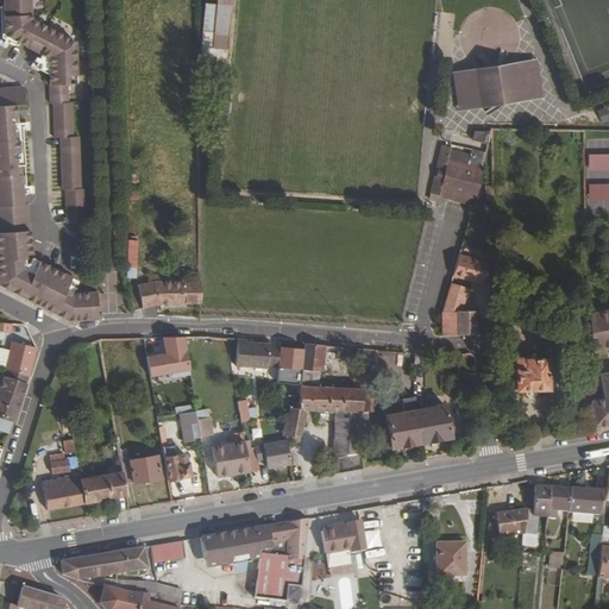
[(31,0),(2,0),(5,33),(50,57),(51,102),(55,102),(56,137),(62,137),(63,188),(67,188),(68,223),(86,221),(85,187),(81,187),(79,136),(74,136),(73,104),(73,101),(70,101),(69,83),(77,82),(76,60),(75,39),(32,16),(32,12),(31,0)]
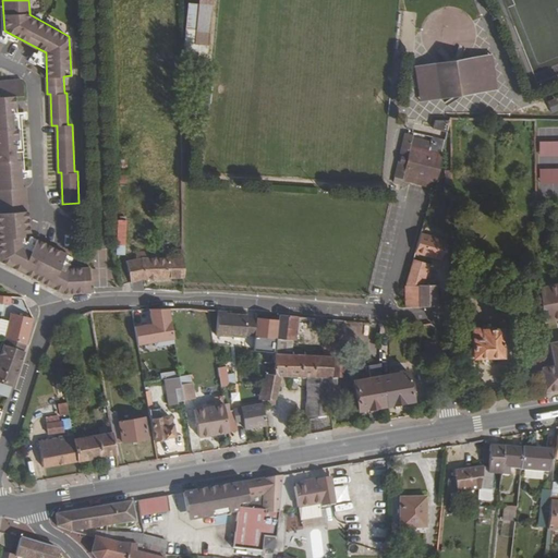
[(198,0),(194,45),(209,46),(213,0),(198,0)]
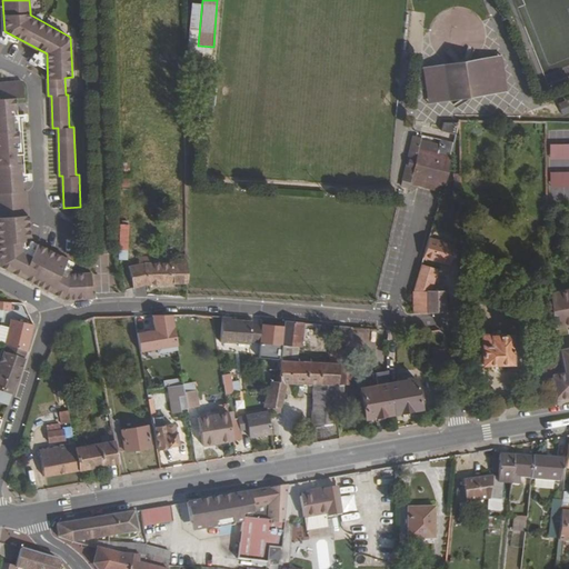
[(191,3),(188,43),(198,45),(202,5),(191,3)]
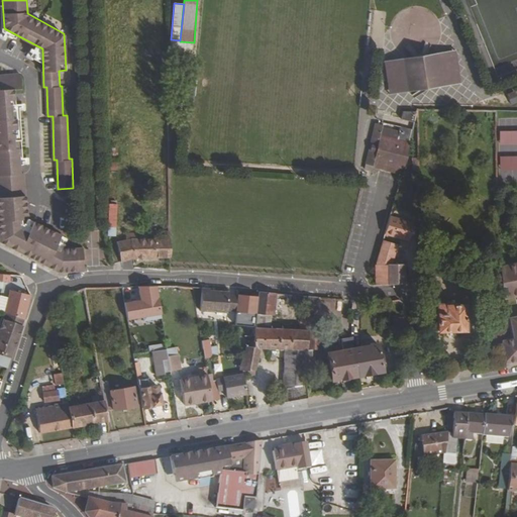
[(456,81),(456,84),(460,84),(455,49),(451,50),(452,55),(456,81)]
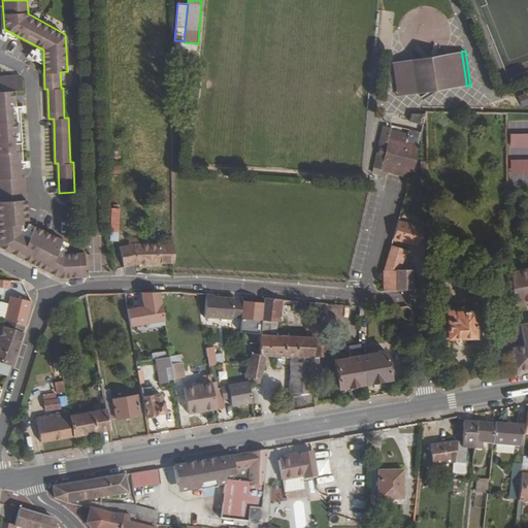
[(457,84),(466,83),(462,56),(450,58),(448,61),(427,64),(427,62),(418,63),(418,65),(406,66),(405,65),(397,66),(401,92),(409,91),(409,89),(422,87),(422,89),(431,88),(430,86),(435,85),(436,87),(444,86),(444,84),(456,81),(457,84)]
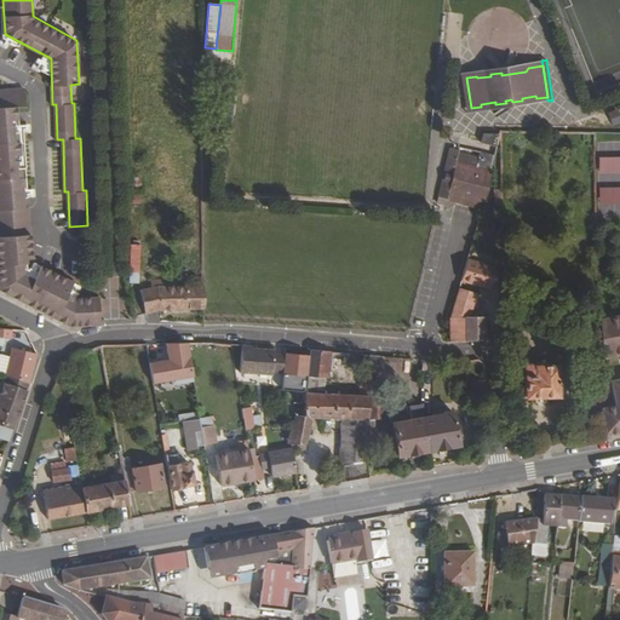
[(460,74),(466,114),(471,114),(471,108),(466,78),(465,73),(460,74)]
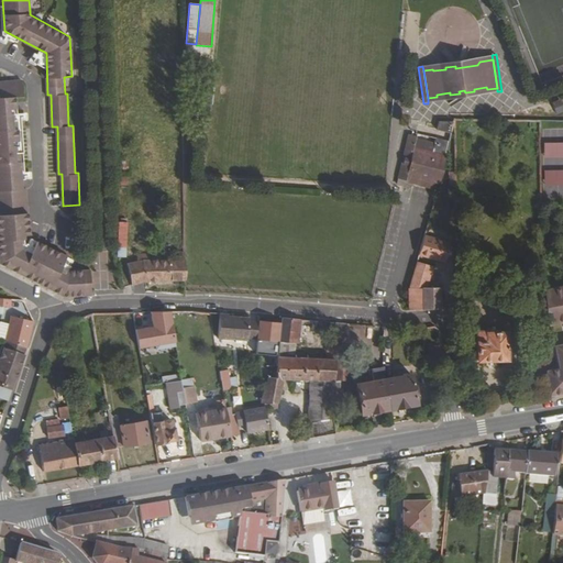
[(22,73),(0,74),(0,261),(61,293),(91,291),(91,268),(72,269),(66,267),(64,272),(58,269),(66,255),(36,240),(31,251),(23,247),(22,233),(25,233),(25,229),(32,228),(28,181),(23,181),(23,172),(19,172),(19,165),(22,165),(21,153),(25,152),(22,119),(18,120),(18,111),(12,111),(12,106),(17,106),(15,89),(23,89),(22,73)]
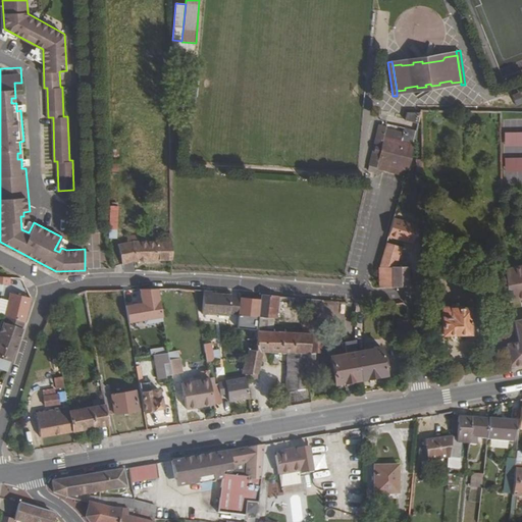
[(521,93),(521,92),(512,95),(516,107),(521,104),(521,93)]
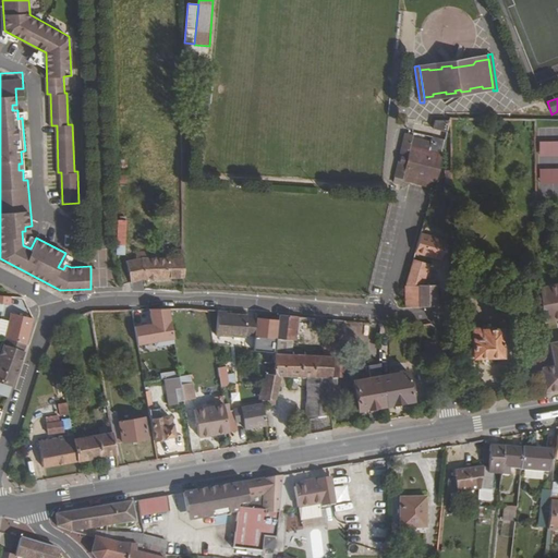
[(433,129),(446,131),(448,120),(434,120),(433,129)]
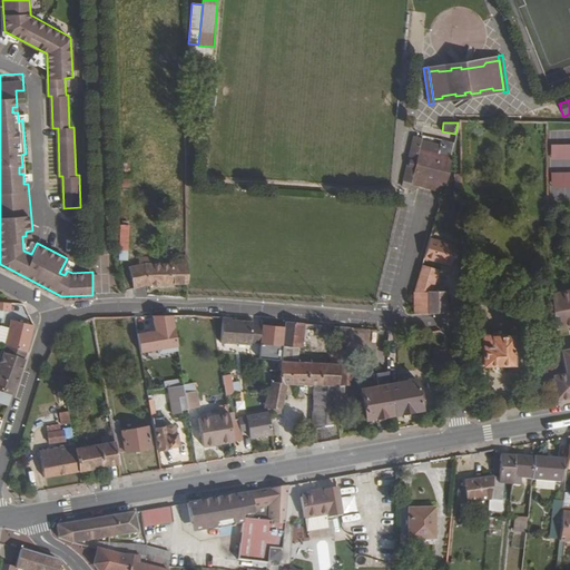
[(411,179),(444,187),(455,143),(441,139),(439,144),(422,140),(420,139),(421,138),(413,136),(400,187),(409,188),(410,185),(411,179)]
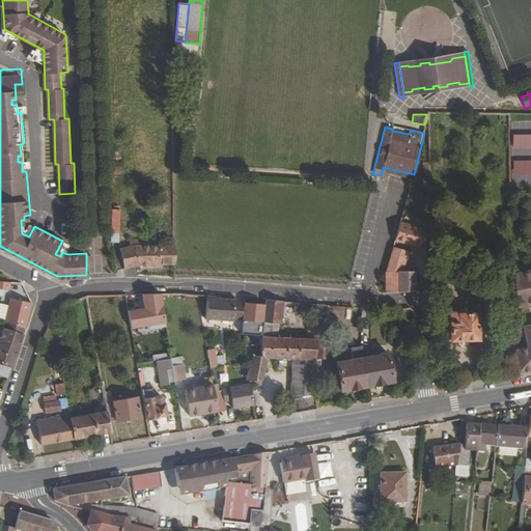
[(513,148),(530,147),(530,133),(512,134),(513,148)]
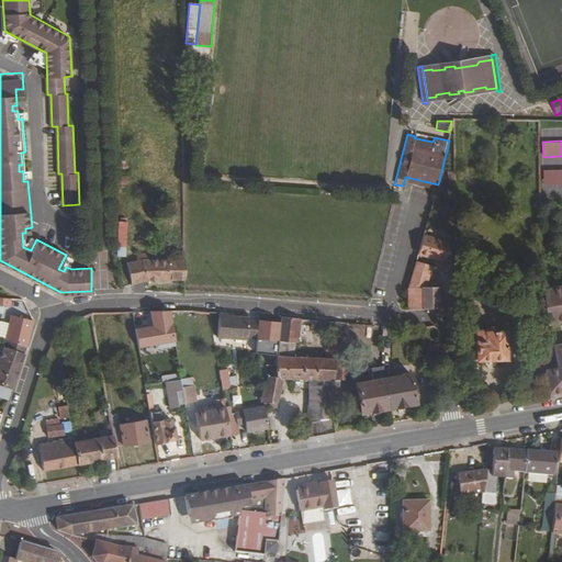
[(561,168),(543,169),(543,184),(561,183),(561,168)]
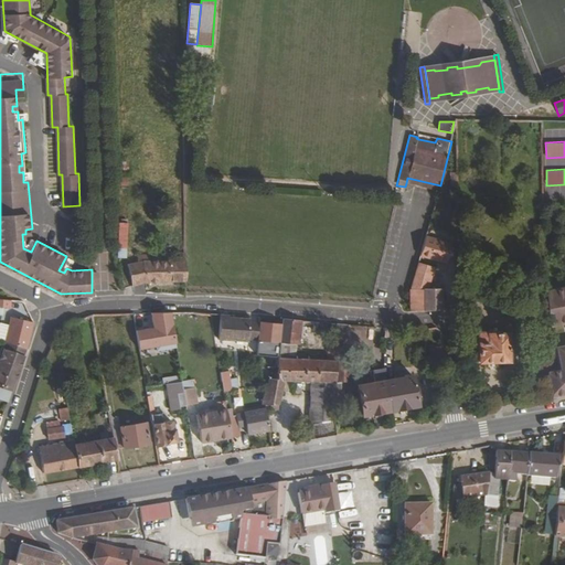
[(406,183),(439,192),(440,185),(407,178),(406,183)]
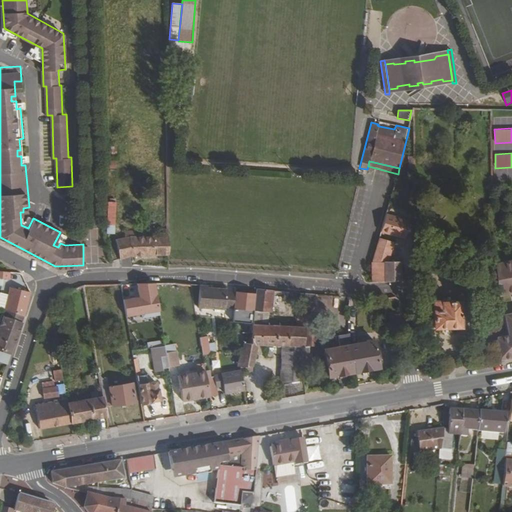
[(114,200),(106,199),(105,230),(114,230),(114,228),(114,200)]
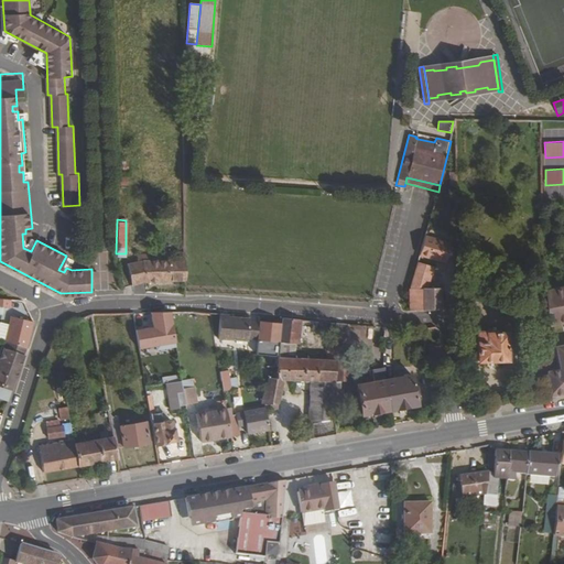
[(418,258),(441,264),(447,243),(424,236),(424,237),(421,246),(418,258)]
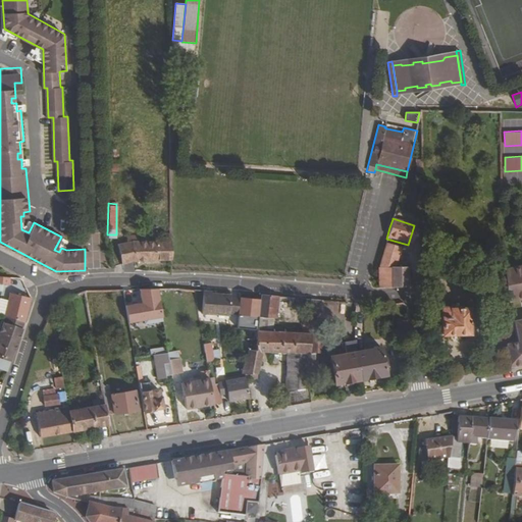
[(137,232),(128,232),(128,239),(118,242),(122,262),(131,261),(135,261),(138,260),(143,260),(149,259),(155,259),(160,259),(165,258),(170,258),(170,236),(167,236),(166,240),(138,240),(137,232)]
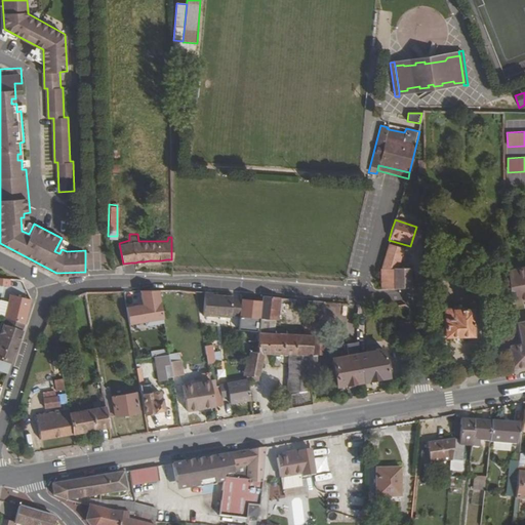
[(399,250),(386,246),(378,271),(379,288),(384,289),(407,286),(407,282),(404,282),(403,272),(392,272),(399,250)]
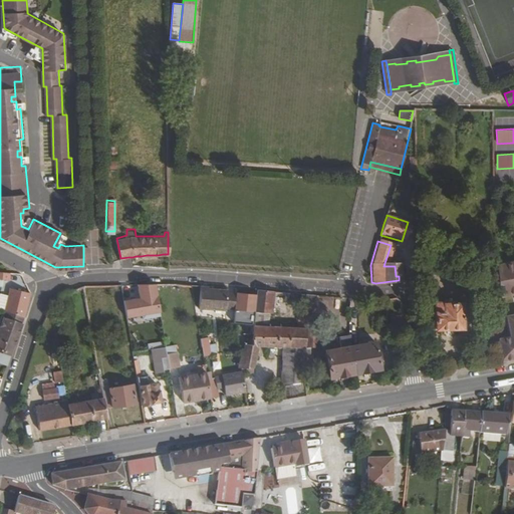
[(513,260),(497,264),(497,298),(513,294),(513,260)]
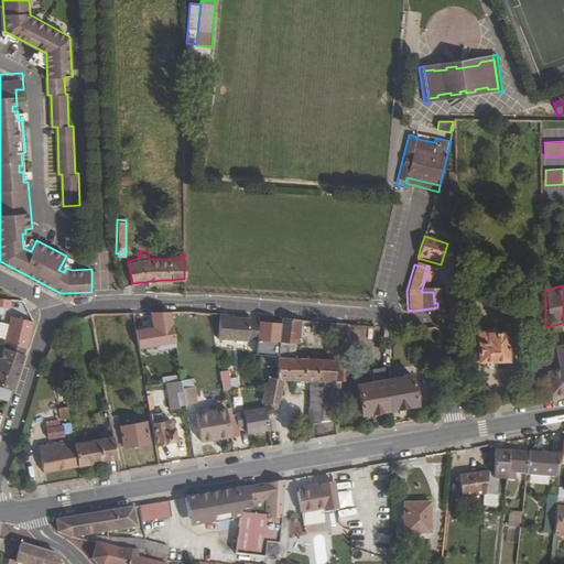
[(11,299),(0,296),(0,305),(10,306),(11,299)]
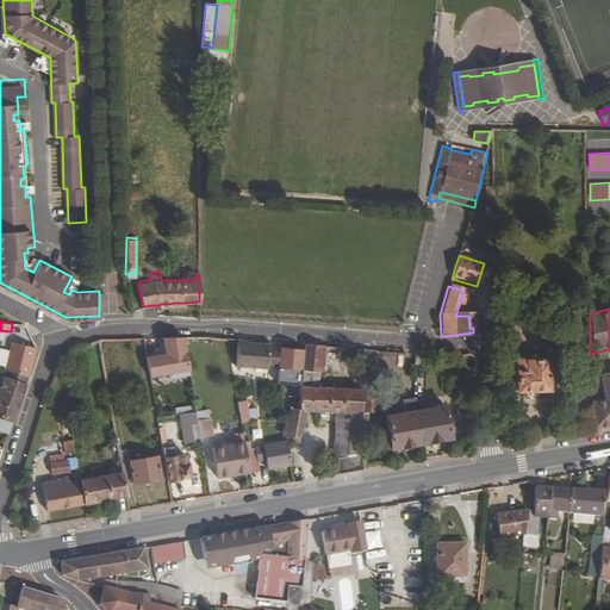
[(157,337),(144,337),(148,359),(160,356),(157,337)]
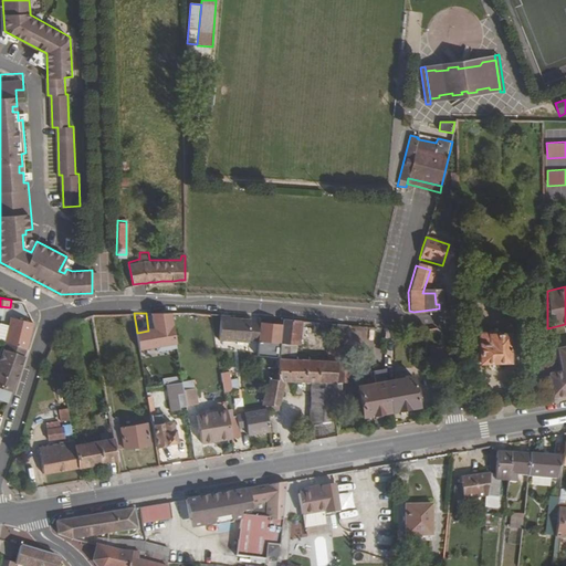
[(229,315),(219,314),(218,318),(217,337),(217,339),(245,343),(245,339),(248,322),(248,320),(229,318),(229,315)]
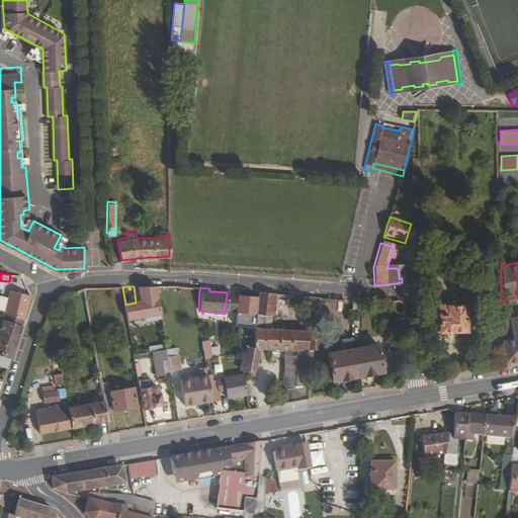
[(30,294),(8,289),(3,313),(23,320),(30,294)]
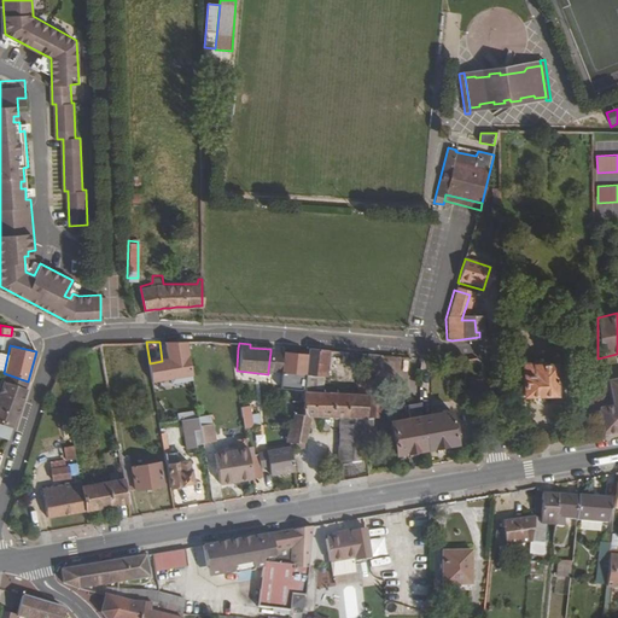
[(308,355),(281,353),(280,372),(278,389),(303,391),(301,413),(293,413),(285,443),(289,442),(302,439),(310,414),(338,415),(337,461),(365,456),(371,456),(372,417),(365,417),(365,409),(365,394),(366,392),(320,388),(321,375),(325,375),(326,350),(308,349),(308,355)]
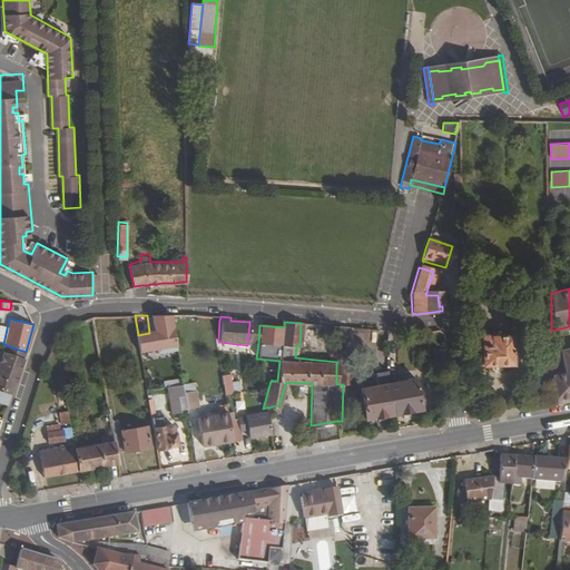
[(259,325),(249,324),(247,342),(258,343),(259,325)]
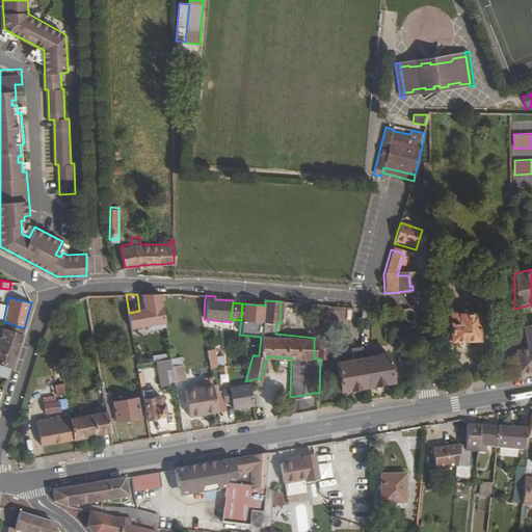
[(325,306),(315,304),(315,321),(325,321),(325,306)]
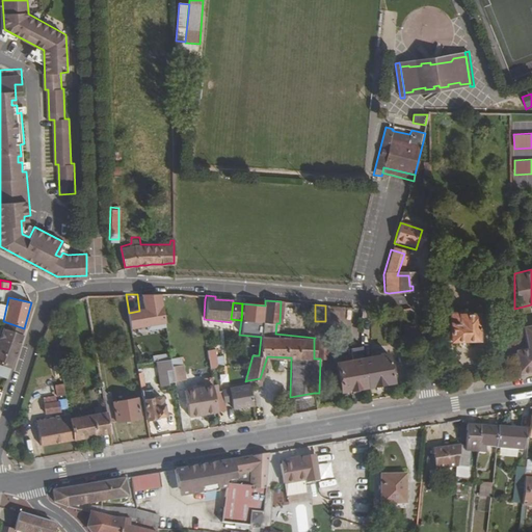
[(455,313),(445,313),(446,324),(448,324),(448,341),(476,340),(475,314),(457,315),(455,313)]
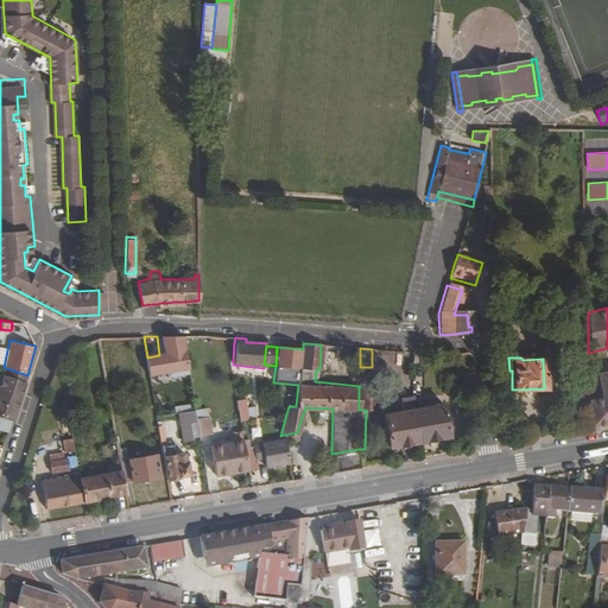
[(473,372),(462,373),(463,390),(474,388),(473,372)]
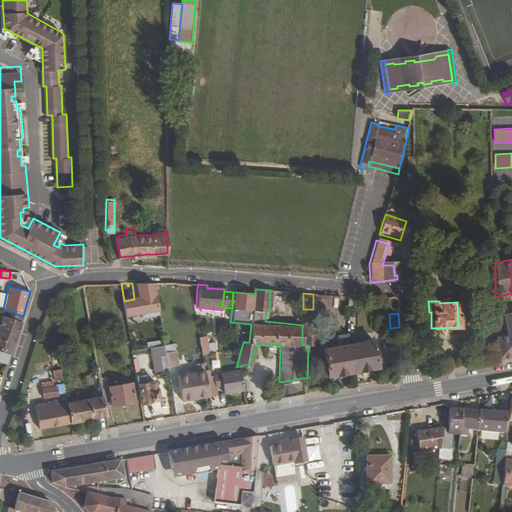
[(511,331),(511,335),(496,338),(496,360),(511,357),(511,313),(509,314),(511,331)]
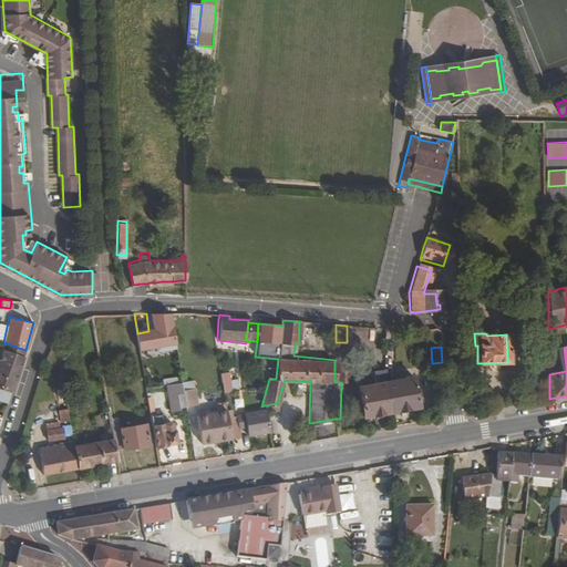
[(24,357),(3,350),(0,359),(0,399),(8,402),(24,357)]
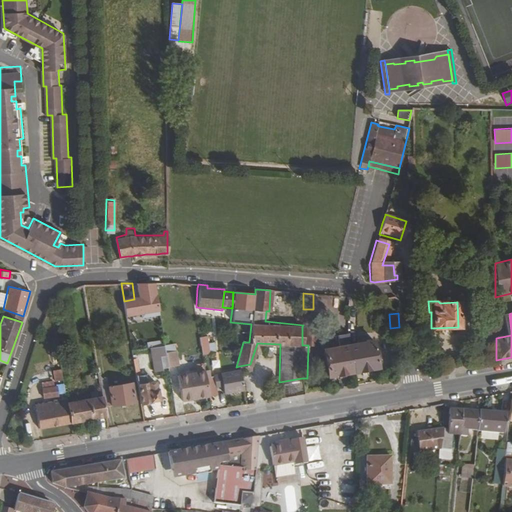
[(484,326),(484,344),(494,344),(494,326),(484,326)]
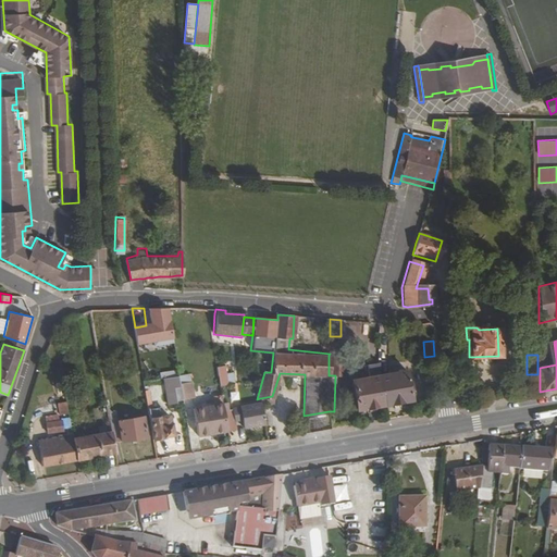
[(369,376),(351,381),(357,408),(384,404),(380,375),(379,366),(369,366),(369,376)]
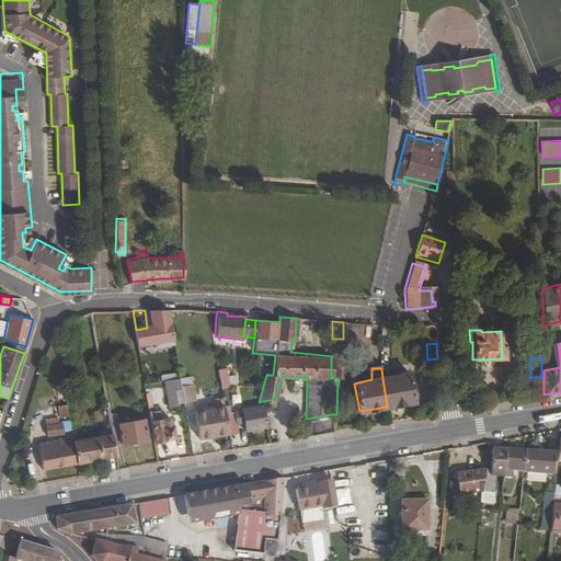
[(409,374),(382,378),(387,407),(414,401),(409,374)]
